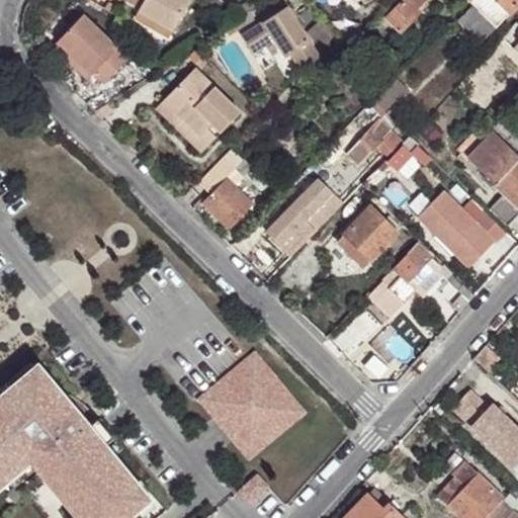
[(125,0),(140,8),(135,17),(168,38),(192,0),(191,0),(125,0)]
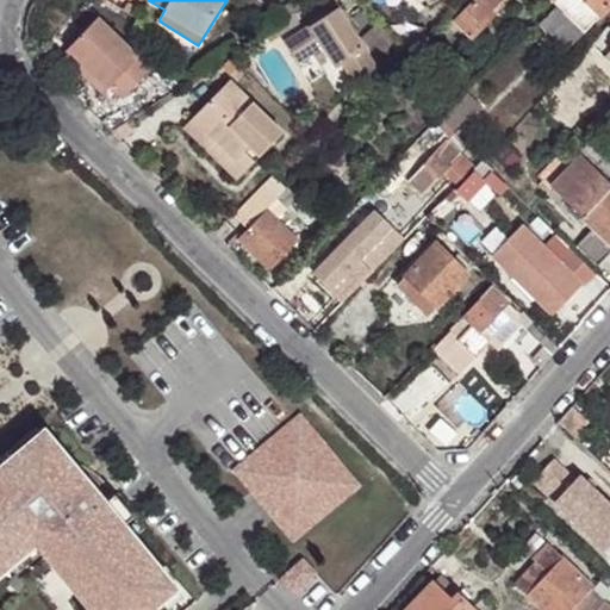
[(553,6),(583,35),(598,17),(580,0),(555,0),(554,1),(553,6)]
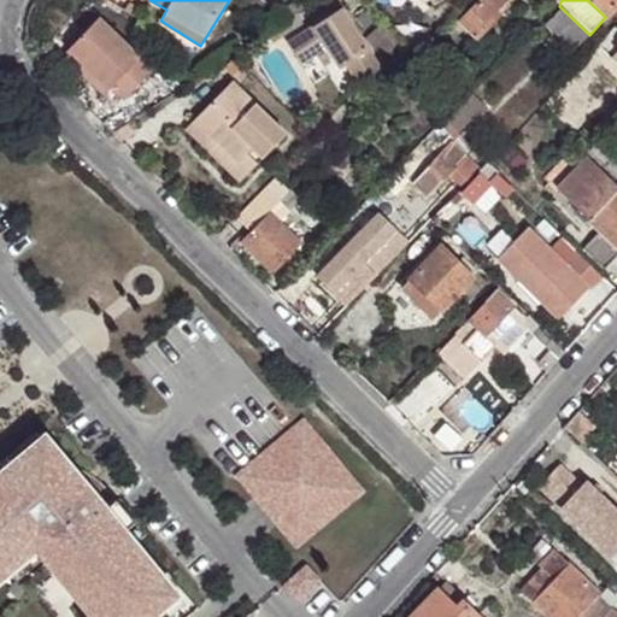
[(616,0),(587,0),(605,17),(616,4),(616,0)]
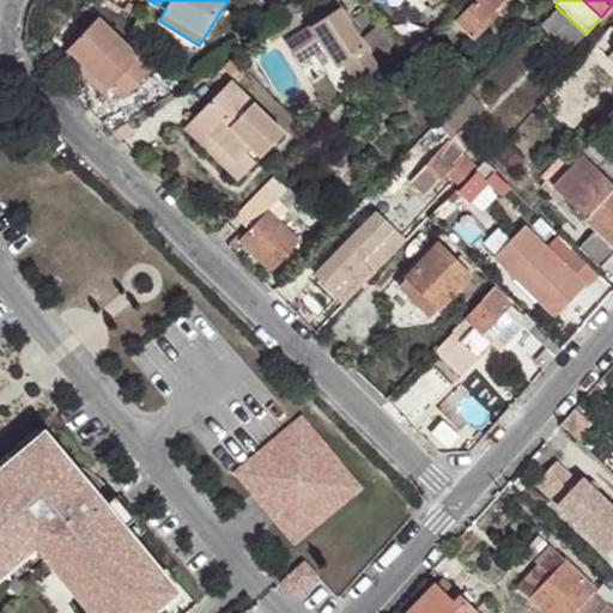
[(292,13),(299,10),(295,1),(279,11),(284,18),(292,13)]
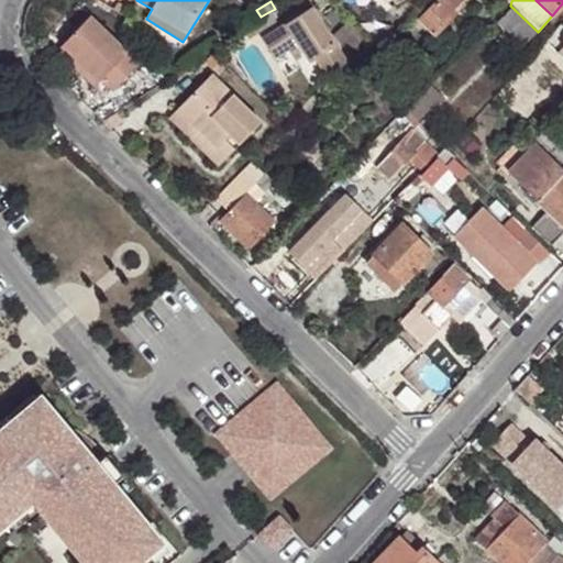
[(451,8),(442,1),(421,21),(435,34),(456,13),(451,8)]
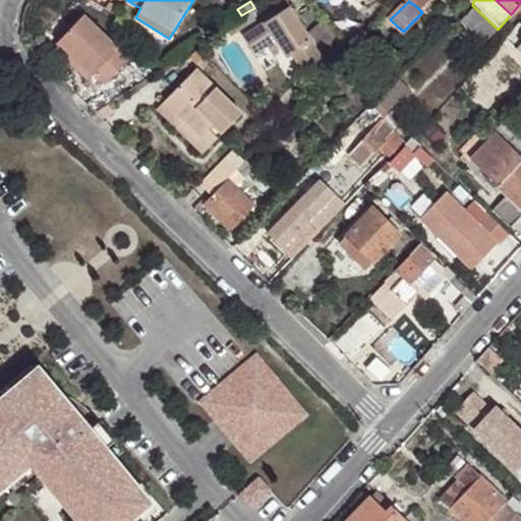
[(472,5),(458,18),(482,44),(498,30),(472,5)]
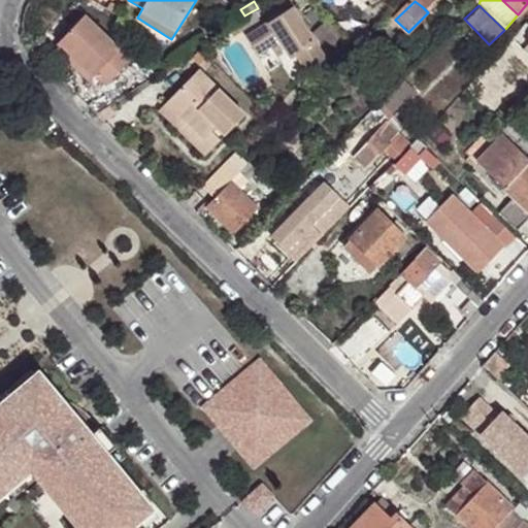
[(329,60),(296,7),(249,39),(261,58),(283,43),(293,60),(299,57),(309,73),(329,60)]
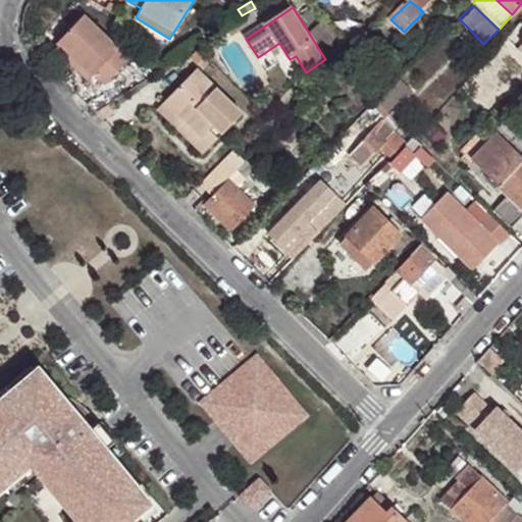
[(59,44),(93,75),(94,73),(105,85),(129,58),(84,15),(59,44)]
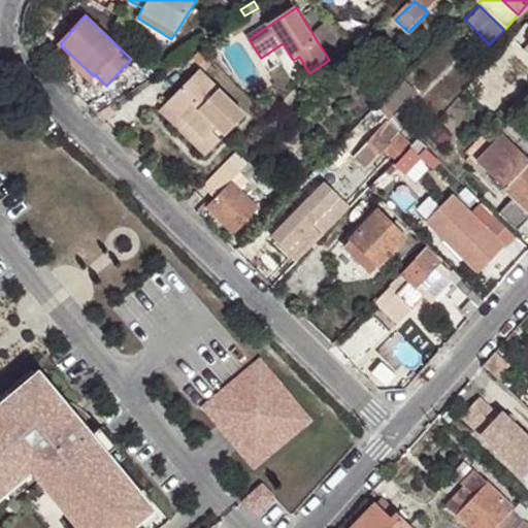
[(338,57),(345,63),(361,47),(355,40),(338,57)]
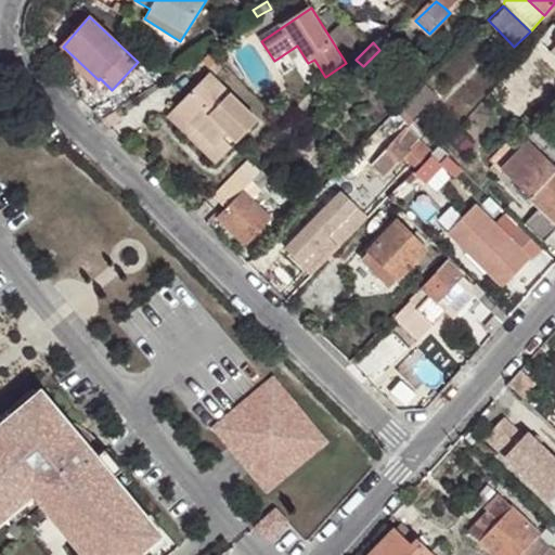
[(93,85),(99,80),(63,47),(59,53),(93,85)]
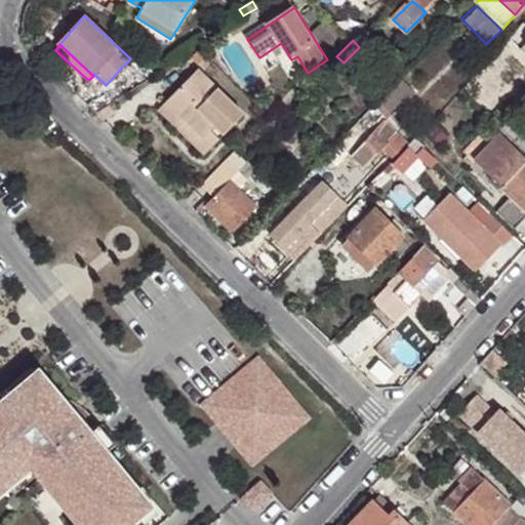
[(206,52),(200,45),(190,53),(197,61),(206,52)]
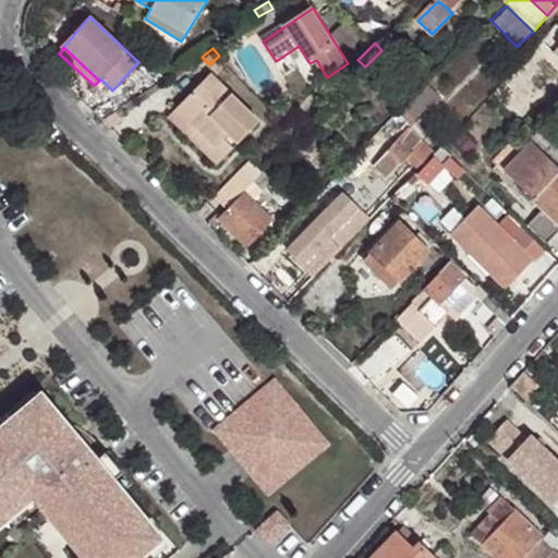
[(230,136),(238,145),(261,122),(214,73),(180,107),(219,148),(230,136)]
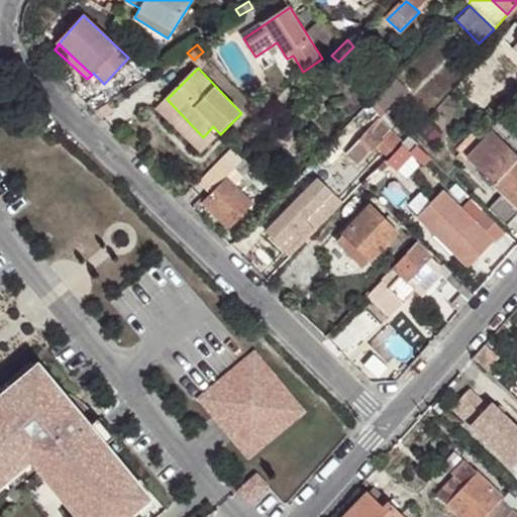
[(387,87),(399,98),(407,88),(396,79),(387,87)]
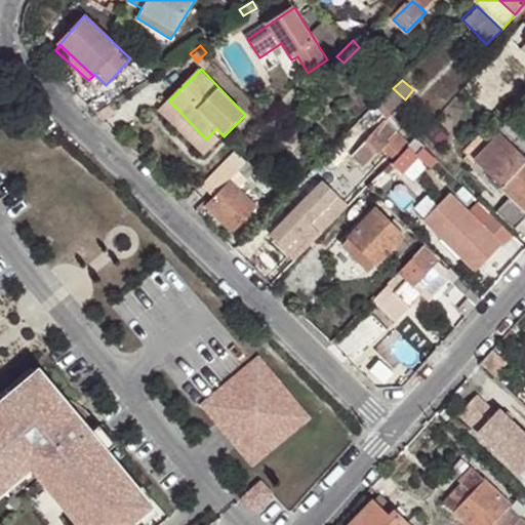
[(204,155),(224,136),(216,128),(206,139),(169,101),(160,109),(204,155)]
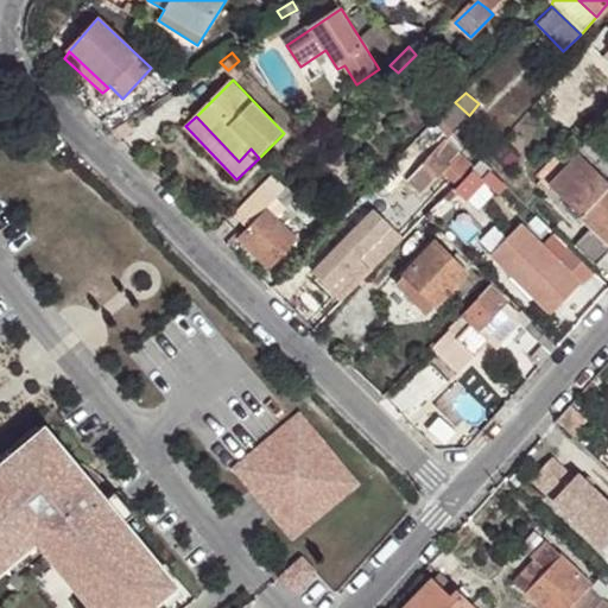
[(134,133),(127,120),(115,130),(125,140),(134,133)]
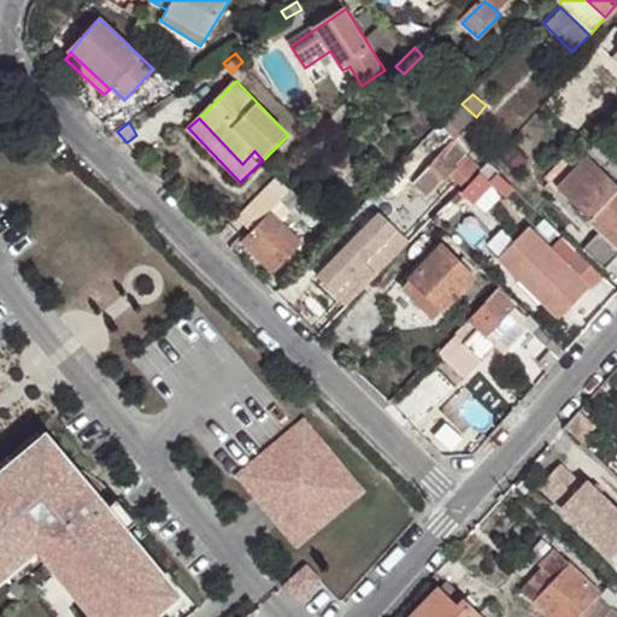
[(453,145),(413,183),(429,199),(446,180),(458,192),(475,175),(480,170),(453,145)]
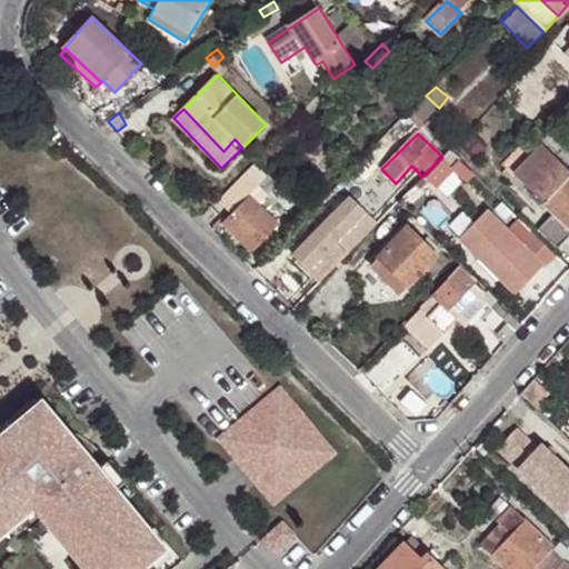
[(568,171),(541,145),(538,148),(533,146),(516,166),(516,167),(518,169),(520,171),(527,165),(535,171),(543,165),(548,169),(562,182),(553,191),(540,177),(529,189),(552,213),(568,228),(568,171)]
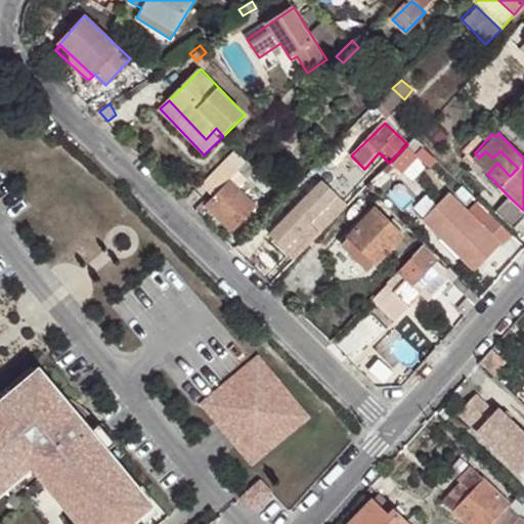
[(433,162),(413,139),(407,144),(403,148),(406,151),(415,159),(417,160),(428,168),(433,162)]
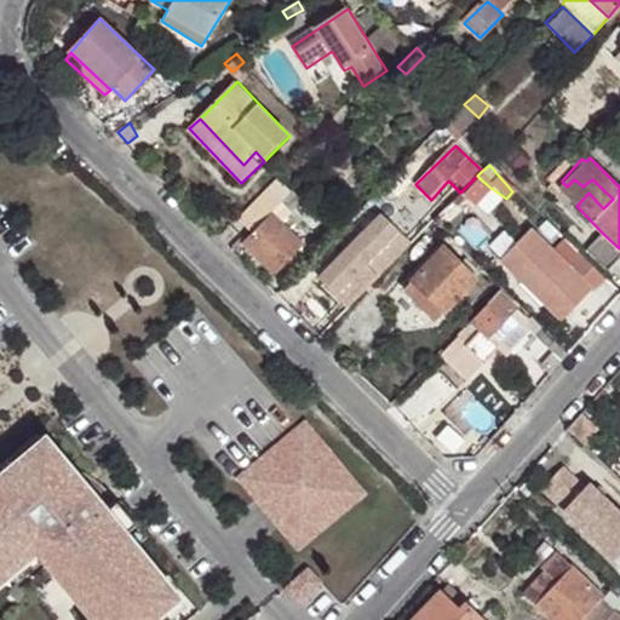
[(491,188),(481,179),(464,196),(475,206),(493,189),(491,188)]
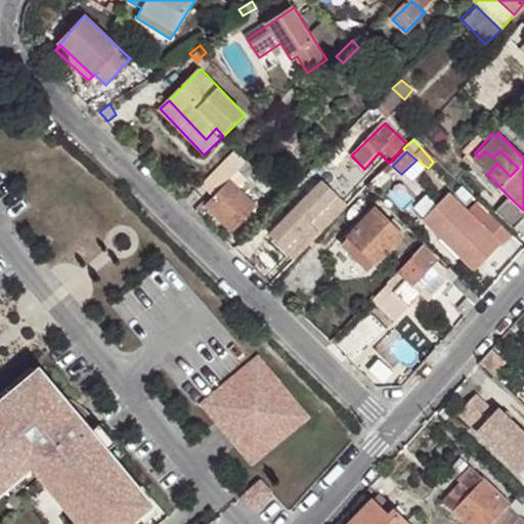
[(473,161),(487,174),(497,163),(505,156),(500,151),(492,158),(485,151),(479,158),(477,156),(473,161)]
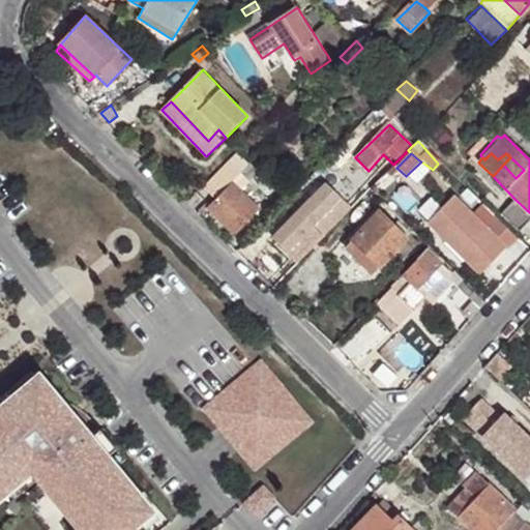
[(510,157),(503,165),(516,178),(524,170),(510,157)]
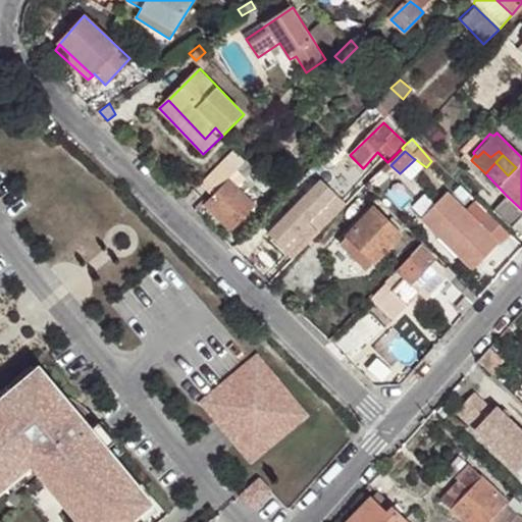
[(247,159),(205,203),(230,229),(253,207),(237,189),(256,169),(247,159)]
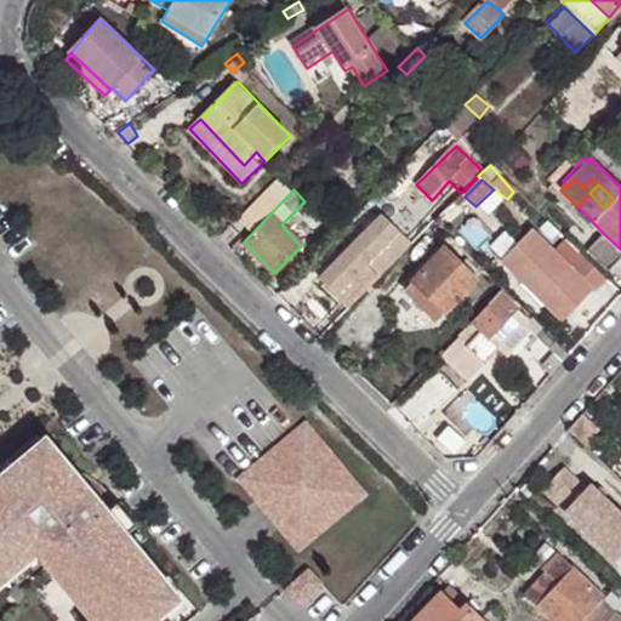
[(488,220),(507,199),(494,189),(476,206),(488,220)]
